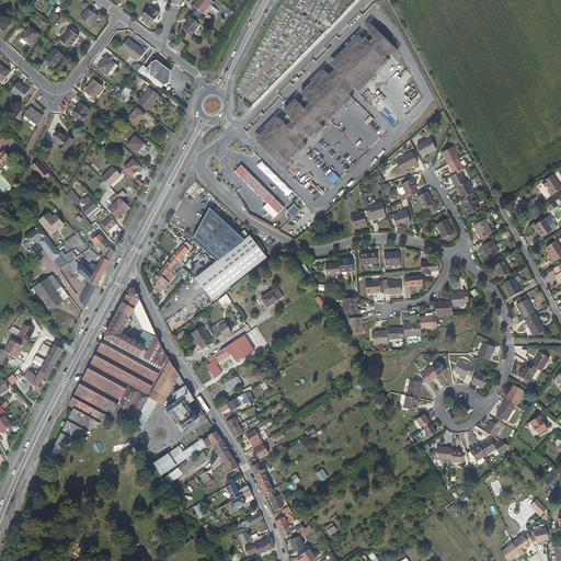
[(212,0),(210,0),(198,0),(194,7),(203,13),(212,0)]
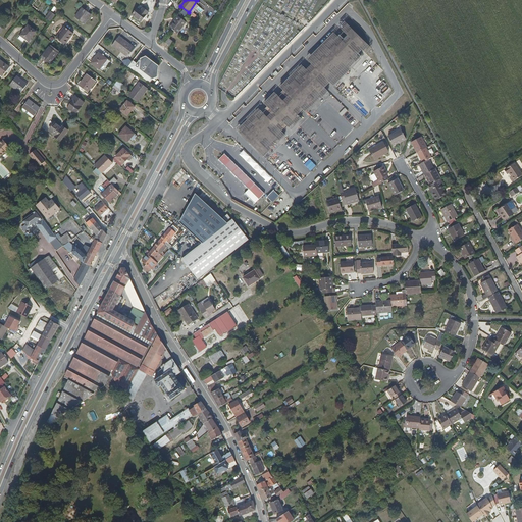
[(91,14),(83,8),(75,17),(84,23),(91,14)]
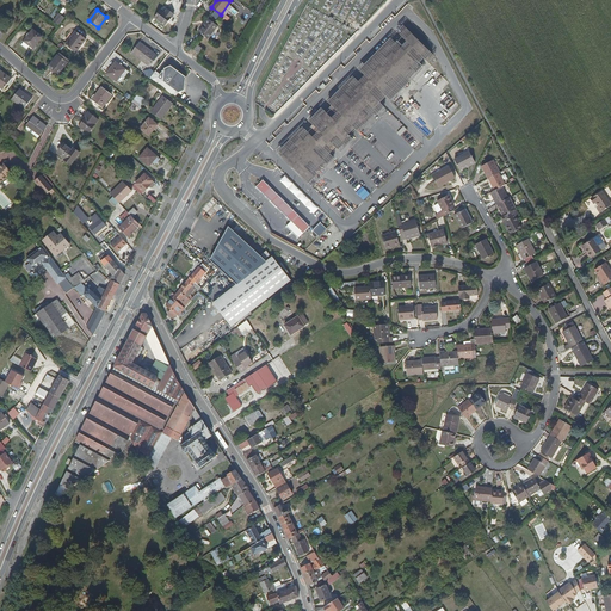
[(172,18),(165,12),(161,10),(154,18),(165,26),(172,18)]
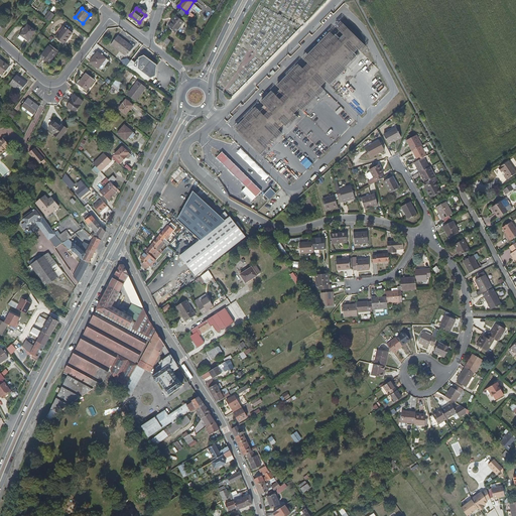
[(49,21),(54,15),(49,12),(45,18),(49,21)]
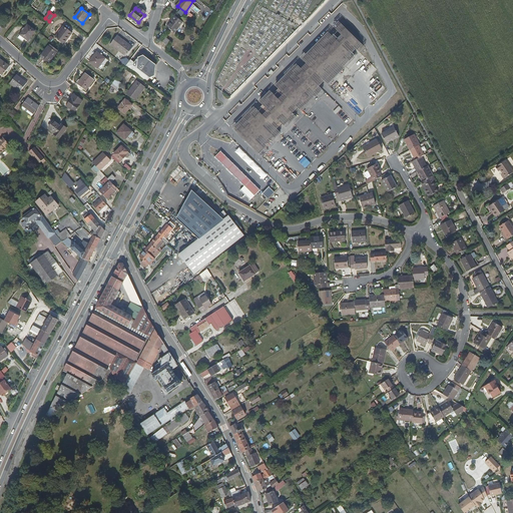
[(182,22),(174,16),(166,26),(174,33),(182,22)]
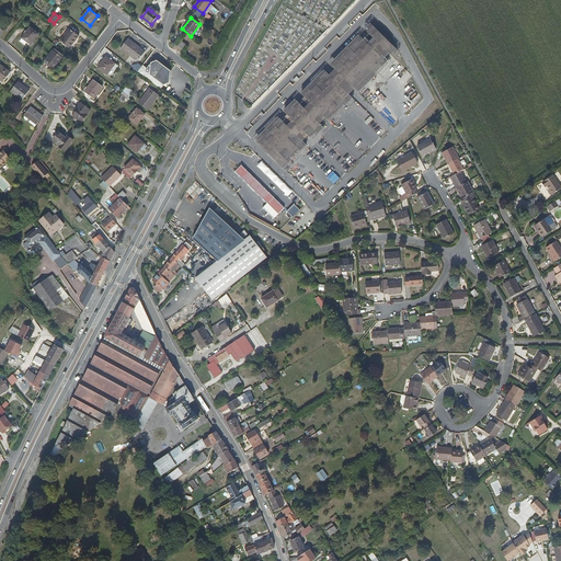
[(334,69),(355,90),(362,83),(358,80),(369,69),(373,72),(380,65),(382,67),(388,60),(384,56),(388,53),(391,55),(397,49),(374,26),(367,32),(374,38),(369,42),(365,37),(359,44),(357,42),(350,49),(348,47),(336,59),(340,63),(334,69)]
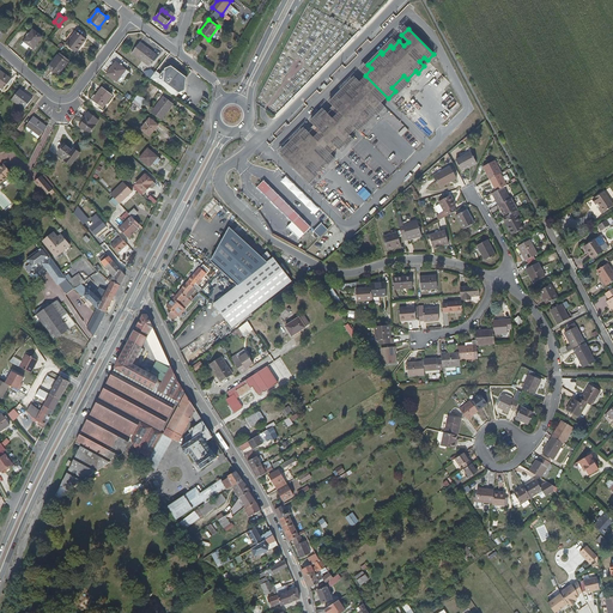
[(42,37),(34,30),(25,42),(34,48),(42,37)]
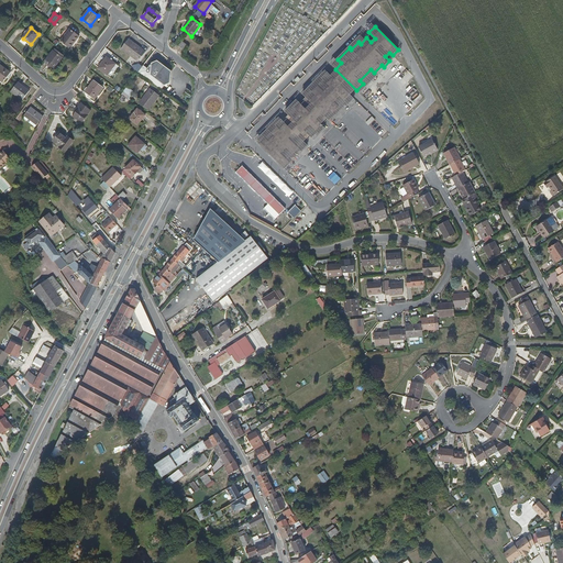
[(69,48),(79,36),(69,29),(61,41),(69,48)]
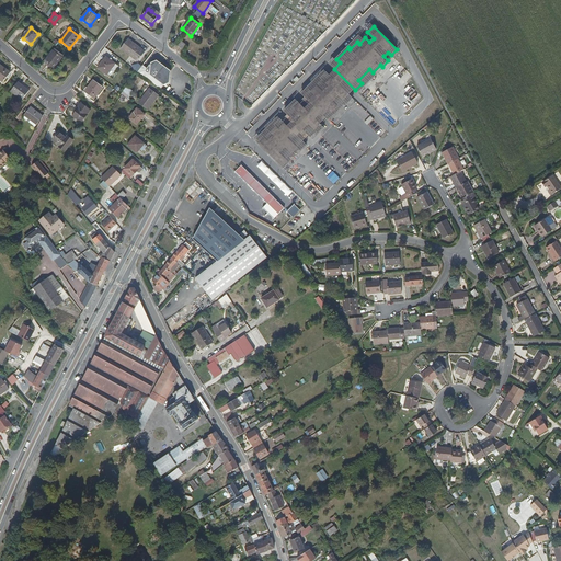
[(145,52),(128,39),(121,48),(137,61),(145,52)]
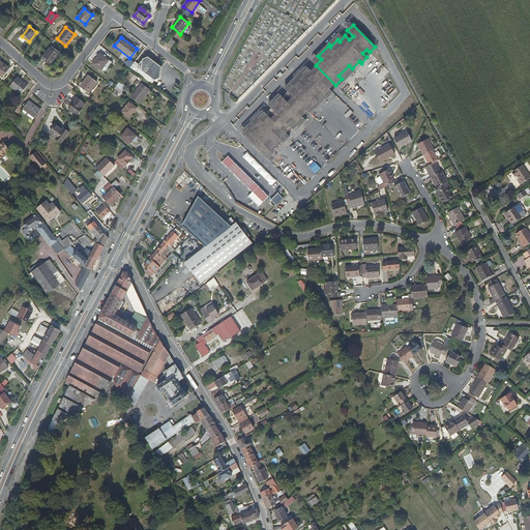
[(51,65),(59,54),(50,48),(42,59),(51,65)]
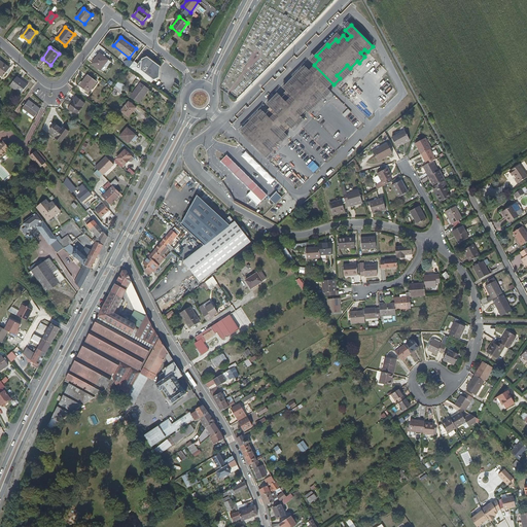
[(108,60),(100,54),(92,64),(100,70),(108,60)]
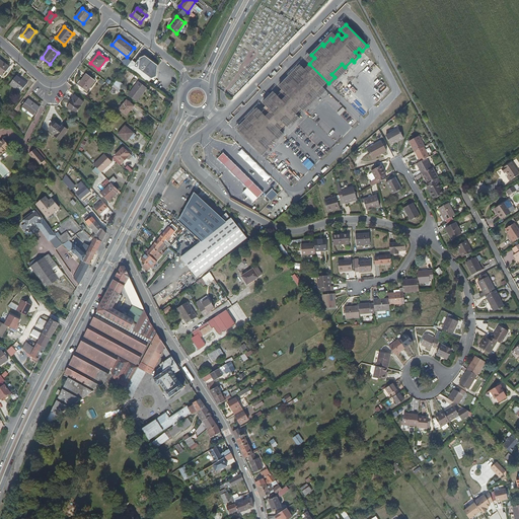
[(158,66),(145,56),(140,58),(140,61),(138,61),(135,65),(135,67),(137,67),(139,66),(139,69),(151,79),(157,77),(158,66)]
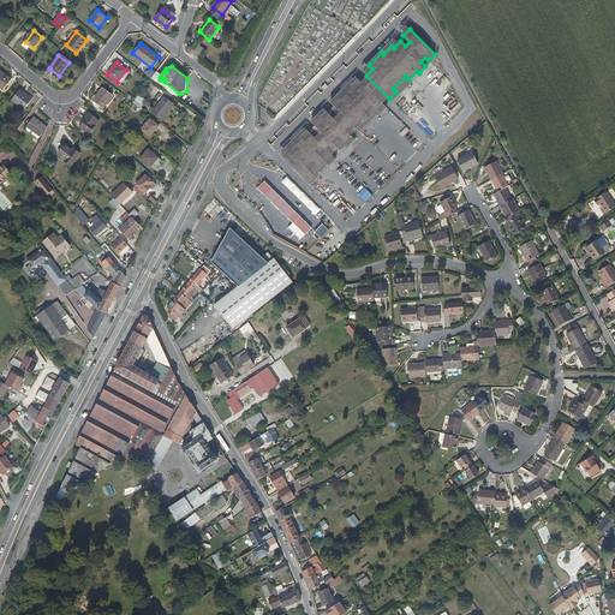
[(12,79),(0,70),(0,88),(3,90),(12,79)]
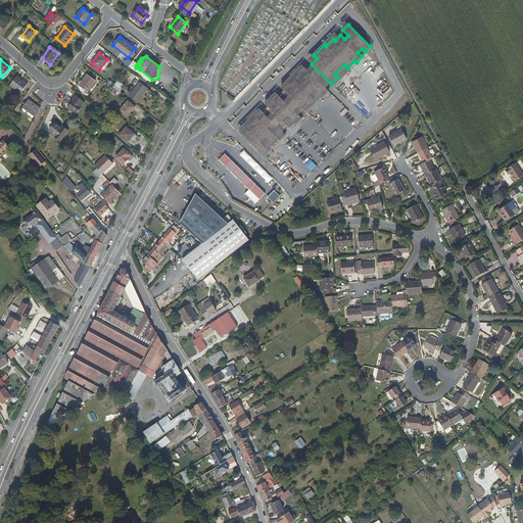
[(245,128),(239,133),(264,157),(270,151),(267,149),(277,138),(280,141),(286,135),(283,133),(288,128),(289,129),(295,124),(296,125),(301,119),(299,116),(304,110),(305,112),(312,106),(310,105),(321,94),(323,97),(329,92),(304,67),(298,73),(300,75),(289,85),(287,83),(281,88),(284,91),(279,96),(277,95),(272,100),(271,99),(265,104),(268,107),(263,112),(262,111),(255,116),(256,117),(246,129),(245,128)]
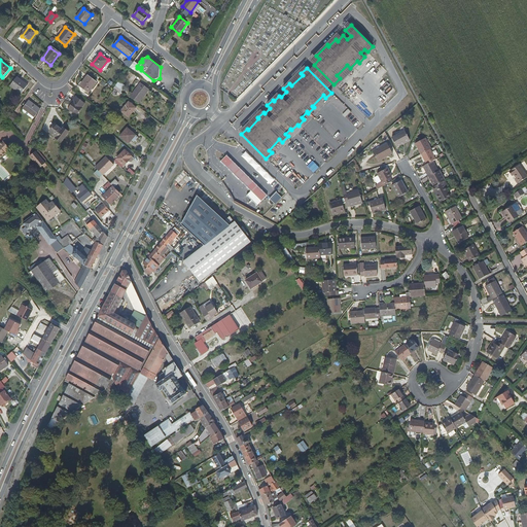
[(97,81),(89,75),(79,86),(88,93),(97,81)]
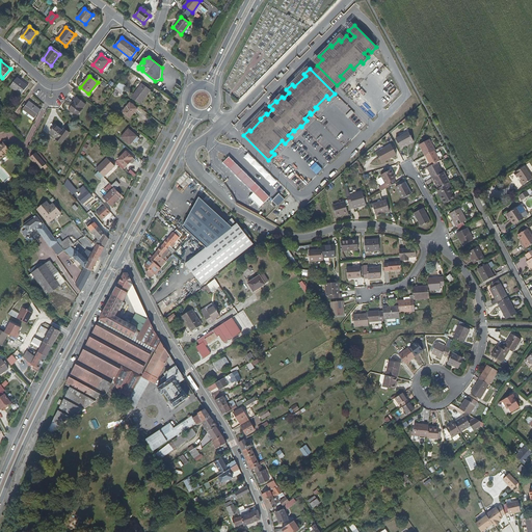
[(28,86),(17,78),(10,86),(21,95),(28,86)]
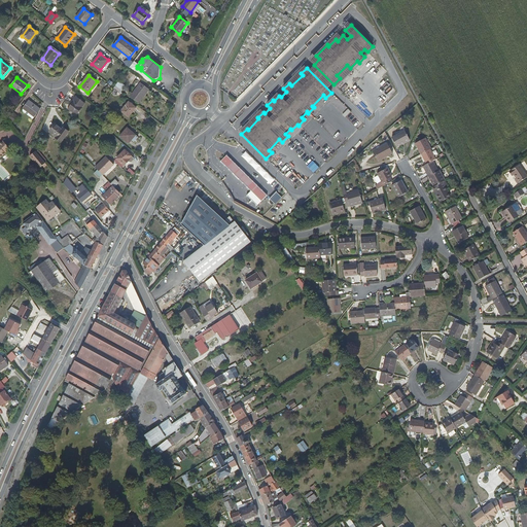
[(342,81),(340,78),(334,84),(337,86),(342,81)]
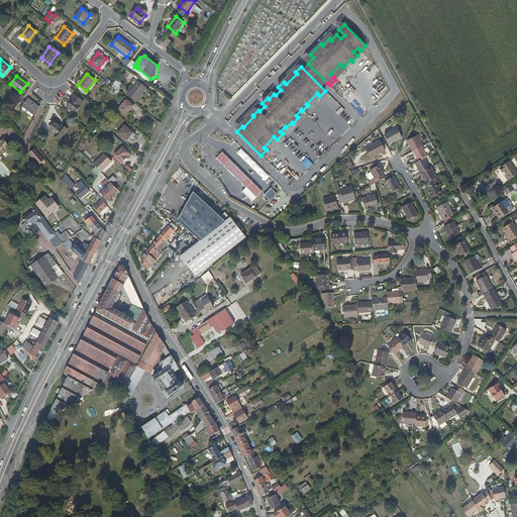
[(146,88),(137,81),(127,95),(136,101),(146,88)]
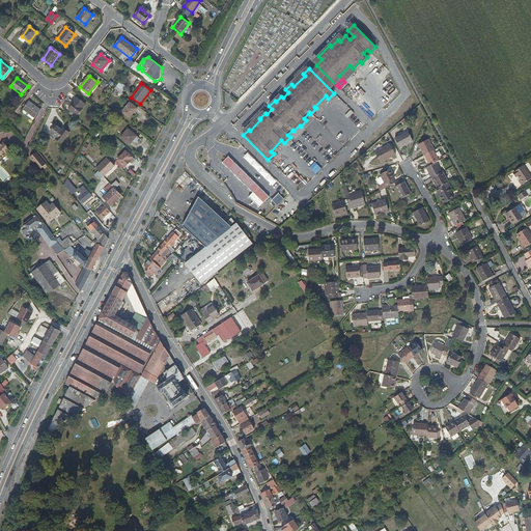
[(85,104),(76,98),(74,102),(75,103),(70,110),(77,115),(85,104)]
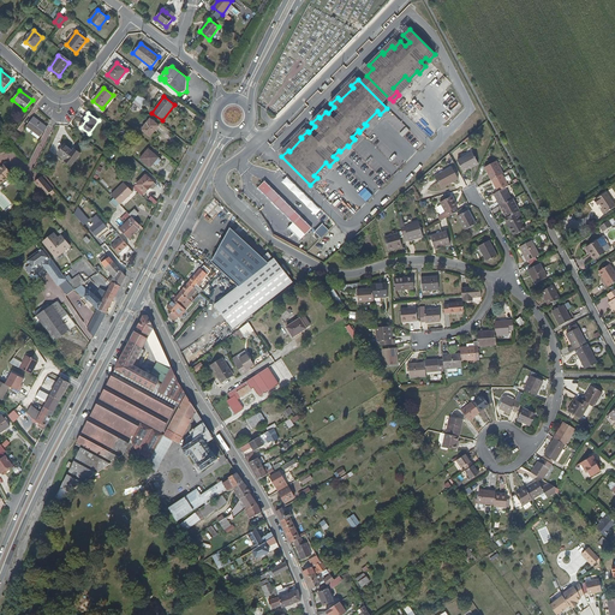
[(40,137),(47,127),(34,118),(27,127),(40,137)]
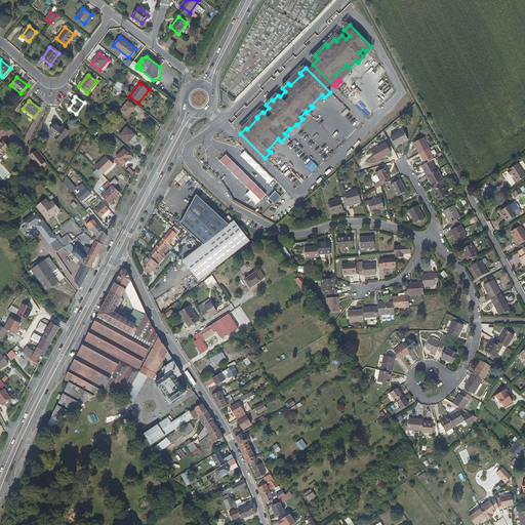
[(135,108),(128,102),(121,111),(127,117),(135,108)]
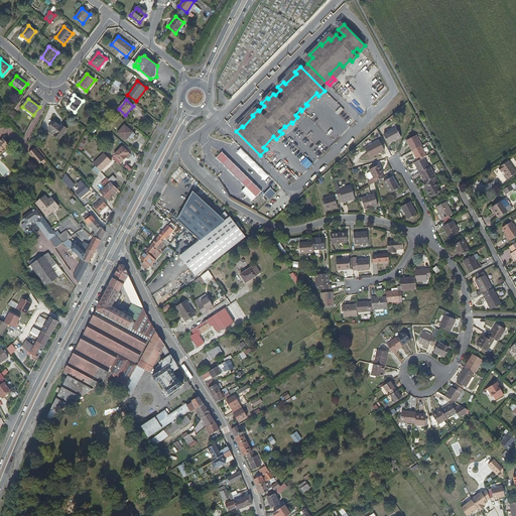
[(338,116),(345,112),(342,107),(335,111),(338,116)]
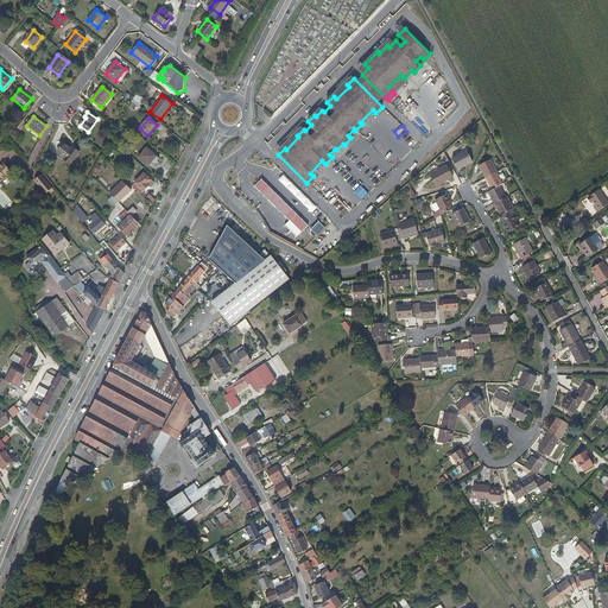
[(71,149),(64,144),(57,152),(64,158),(63,159),(70,164),(80,152),(73,147),(71,149)]
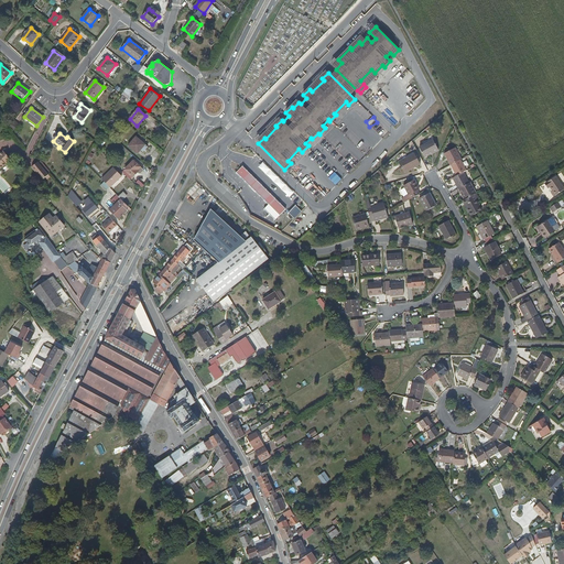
[(148,147),(136,137),(128,145),(138,154),(141,150),(143,152),(148,147)]
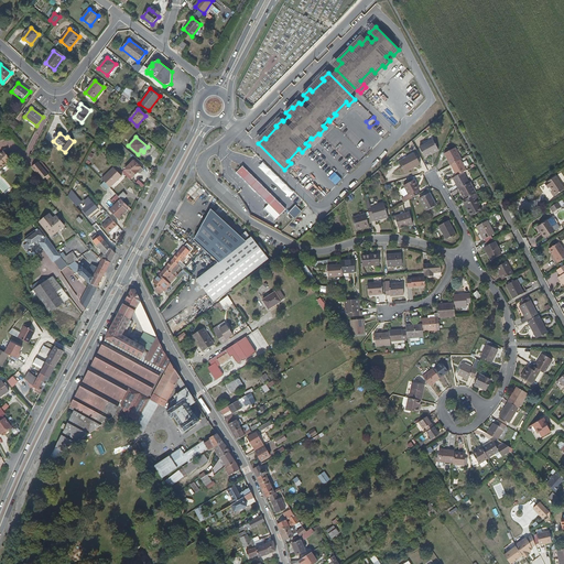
[(318,219),(241,139),(213,166),(252,215),(296,239),(318,219)]
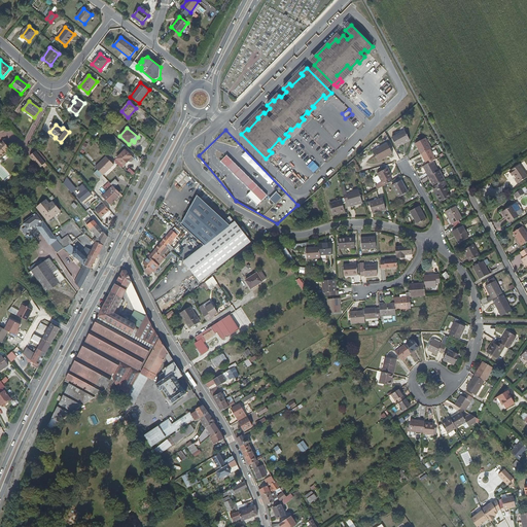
[(410,140),(405,131),(391,138),(396,147),(410,140)]
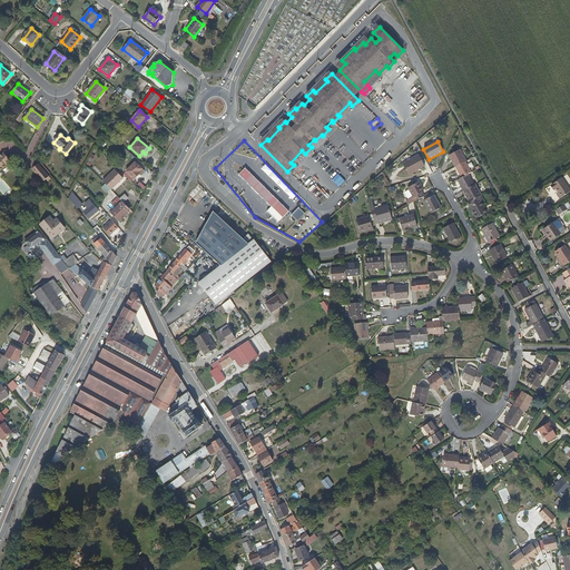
[(454,167),(467,160),(460,149),(449,155),(454,167)]
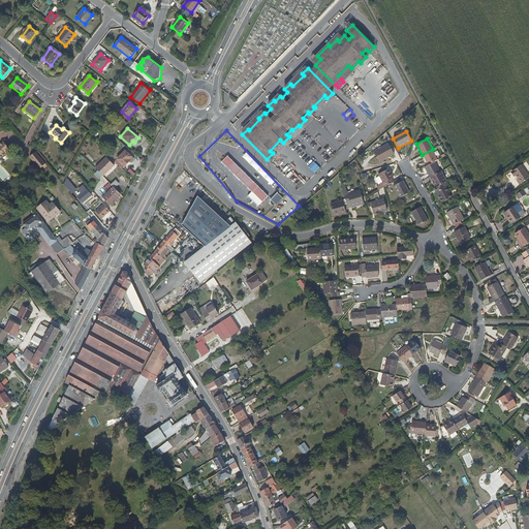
[(0,159),(1,159),(0,158),(5,155),(4,154),(9,150),(2,141),(0,142),(0,159)]
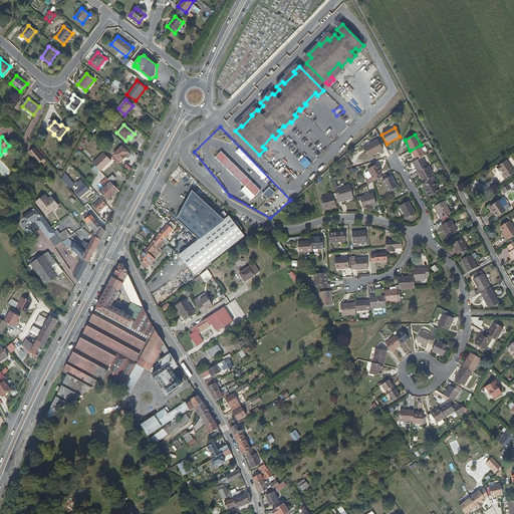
[(382,150),(377,140),(363,148),(368,158),(382,150)]
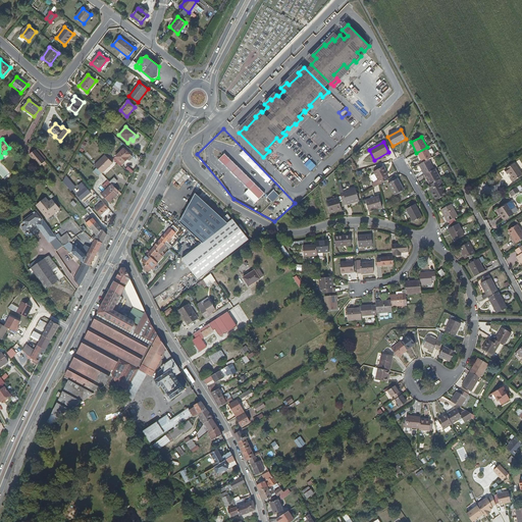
[(432,156),(427,147),(416,153),(421,161),(432,156)]
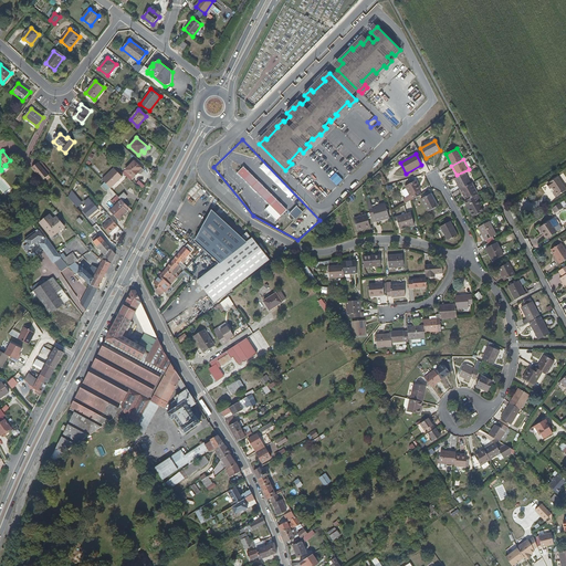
[(138,170),(142,168),(135,161),(126,170),(133,178),(139,171),(138,170)]
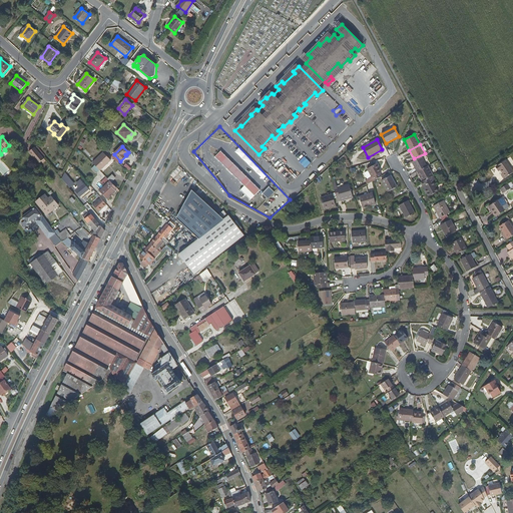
[(35,160),(41,155),(35,147),(29,152),(35,160)]
